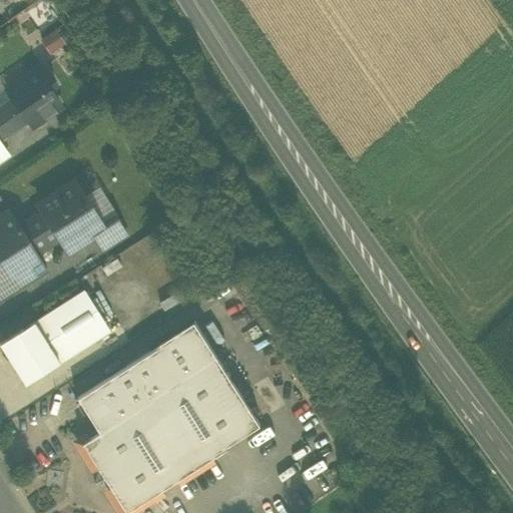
[(39,36),(50,54),(65,44),(54,27),(39,36)]
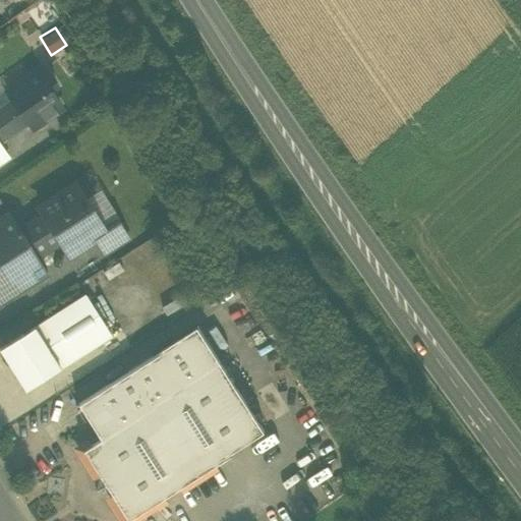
[(11,99),(12,100),(29,123),(31,127),(60,107),(48,90),(55,84),(43,67),(20,82),(25,90),(11,99)]
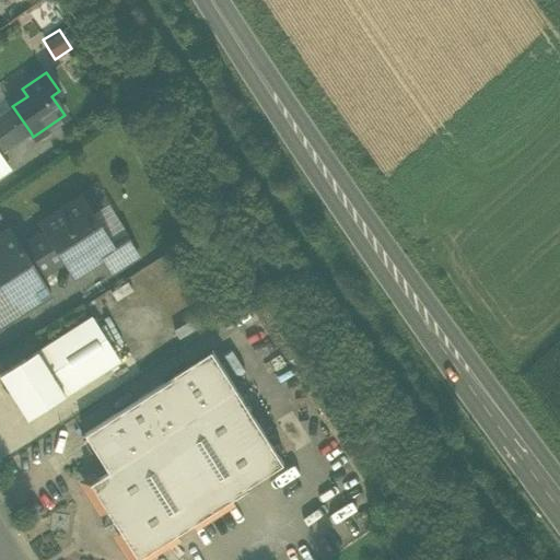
[(8,98),(12,106),(27,96),(22,89),(8,98)]
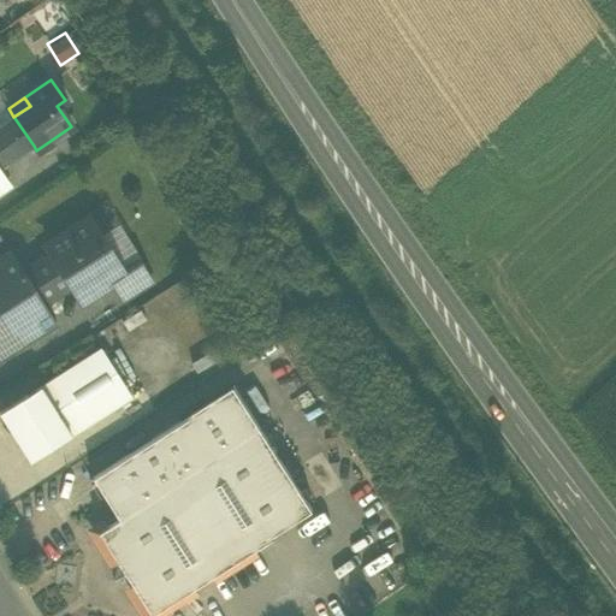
[(23,153),(34,146),(15,118),(4,125),(23,153)]
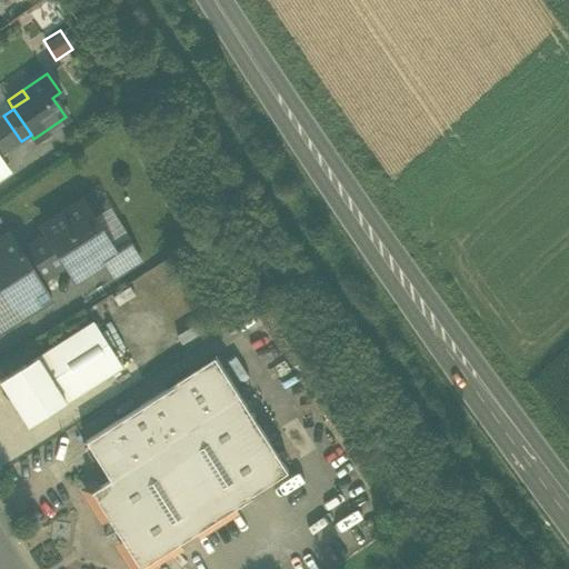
[(0,117),(0,156),(21,141),(3,116),(0,117)]
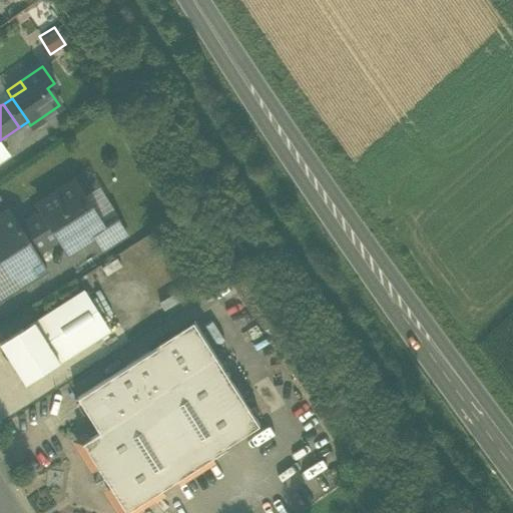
[(0,159),(9,154),(0,141),(0,159)]
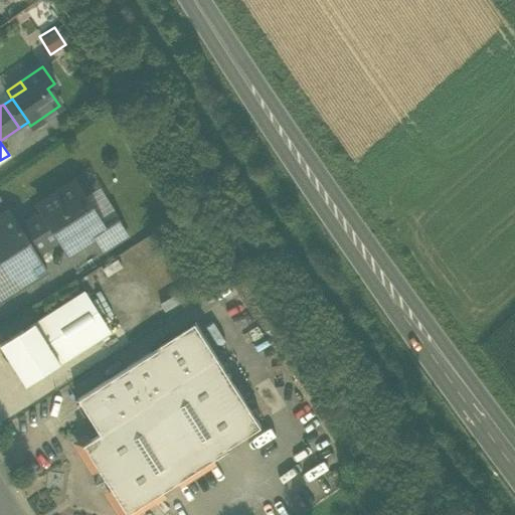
[(59,238),(79,242),(93,234),(102,228),(101,227),(73,184),(39,206),(42,211),(59,238)]
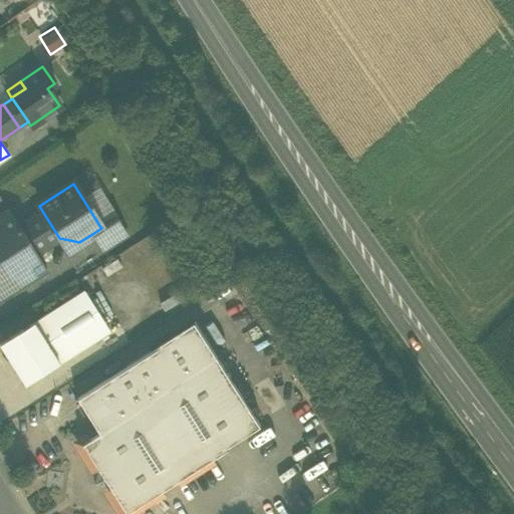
[(0,298),(46,270),(36,253),(19,226),(8,209),(0,214),(0,298)]
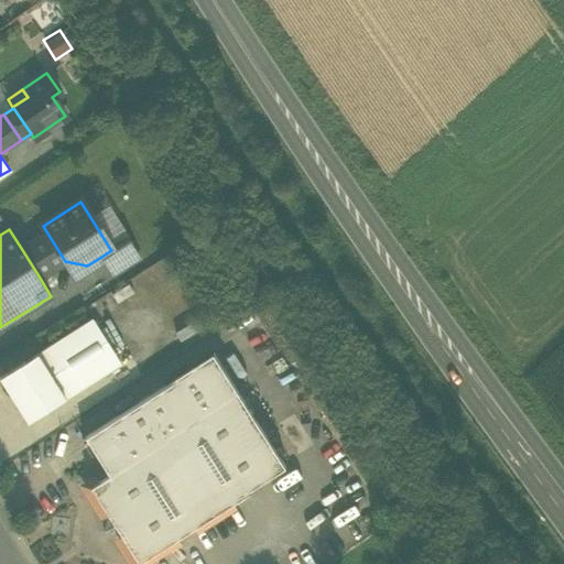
[(46,231),(21,248),(40,278),(65,261),(46,231)]
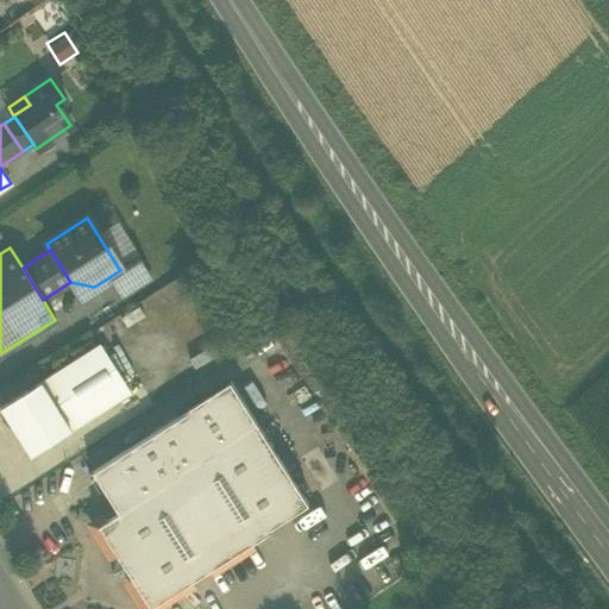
[(110,277),(120,294),(150,275),(138,257),(119,269),(120,270),(110,277)]
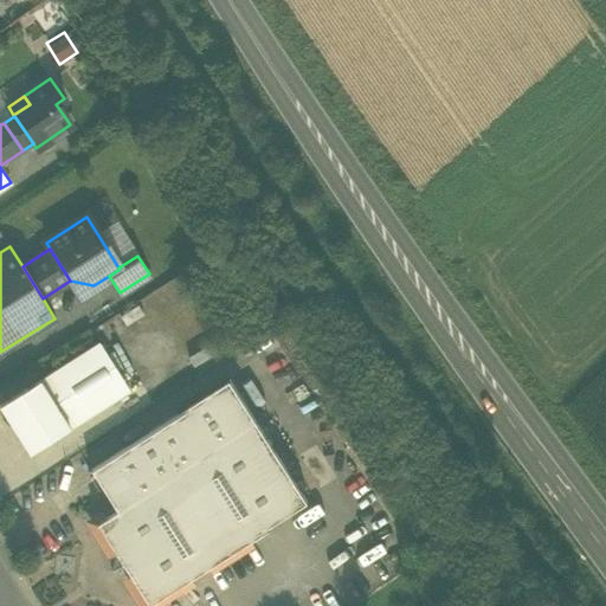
[(79,295),(94,285),(70,281),(79,295)]
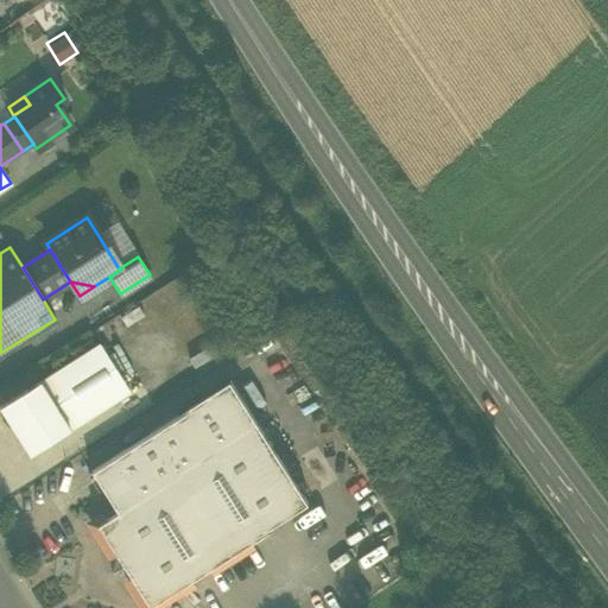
[(111,283),(78,301),(70,285),(45,298),(59,324),(116,292),(111,283)]
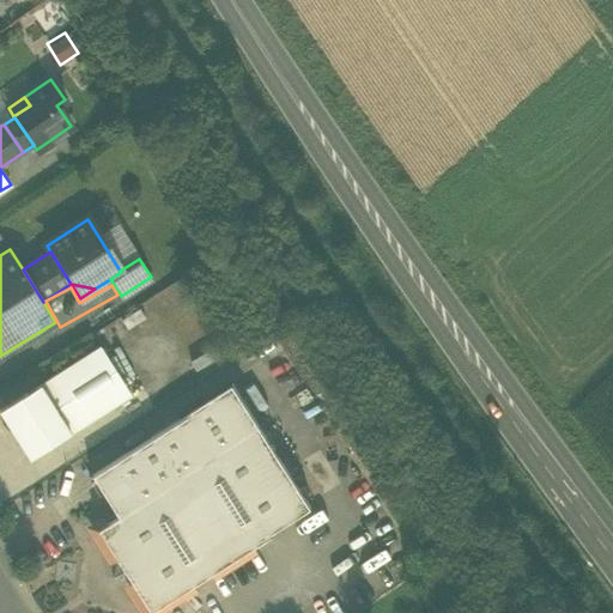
[(99,346),(38,384),(70,434),(131,394),(99,346)]
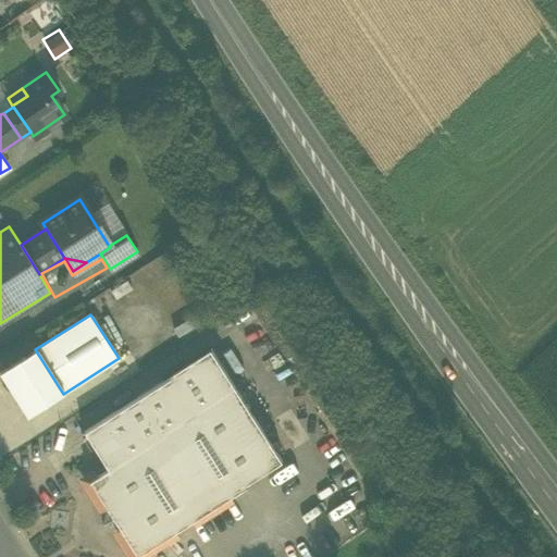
[(0,374),(26,417),(63,394),(35,349),(0,371),(0,374)]
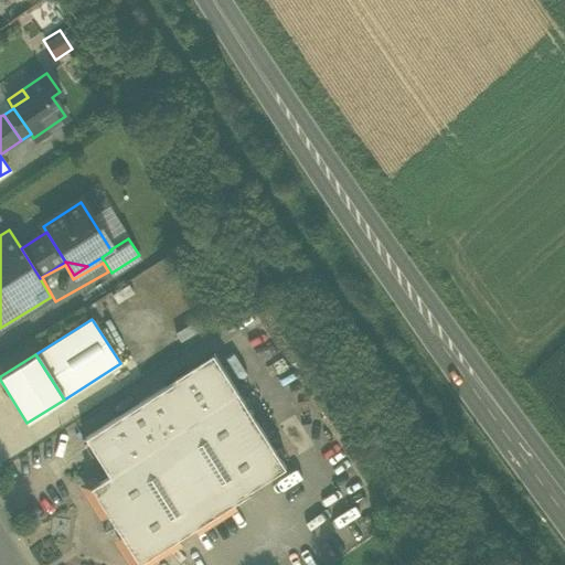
[(119,535),(137,564),(177,539),(181,545),(196,535),(192,529),(233,503),(237,510),(252,500),(248,493),(287,468),(215,354),(84,438),(108,477),(89,488),(107,516),(104,532),(119,535)]
